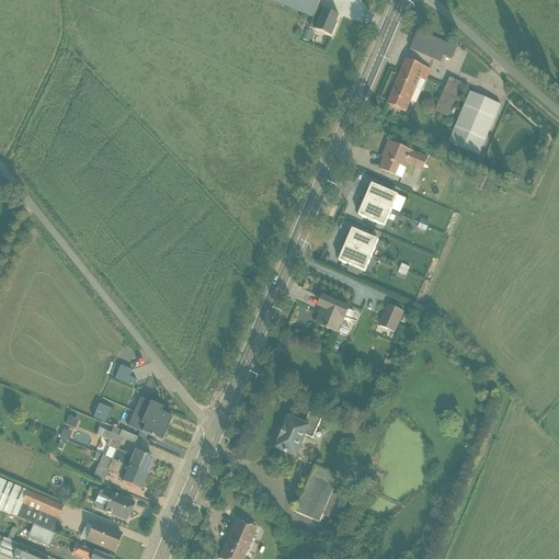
[(306,25),(330,36),(340,14),(317,4),(319,0),(272,0),(310,16),(306,25)]
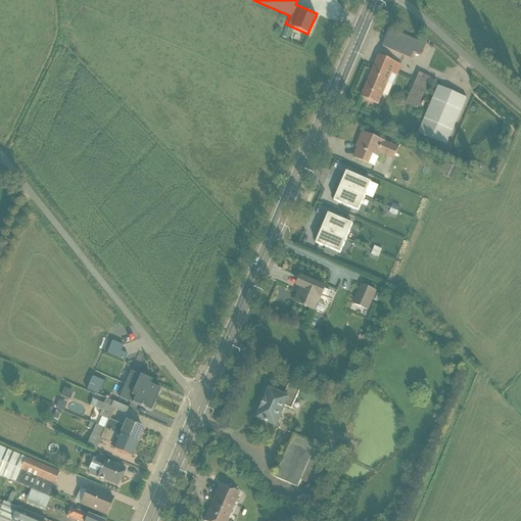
[(392,47),(431,58),(436,40),(398,29),(392,47)]
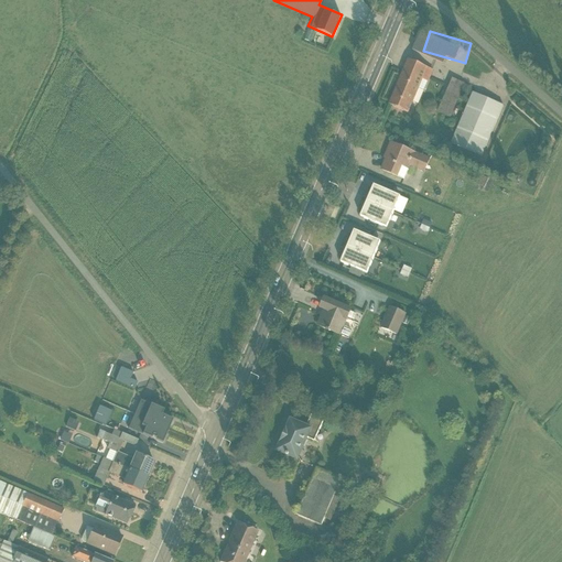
[(429,66),(407,57),(388,103),(410,111),(429,66)]
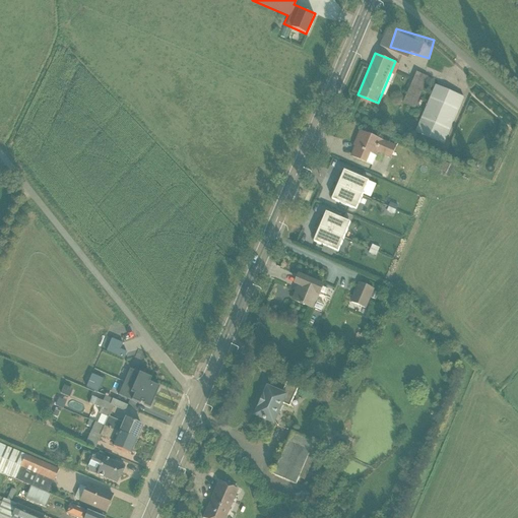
[(429,105),(437,72),(424,69),(415,102),(429,105)]
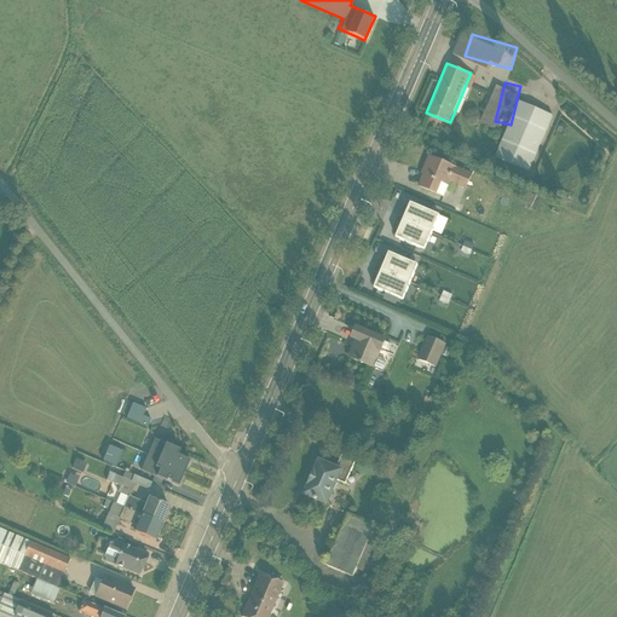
[(531,97),(507,155),(542,168),(565,110),(531,97)]
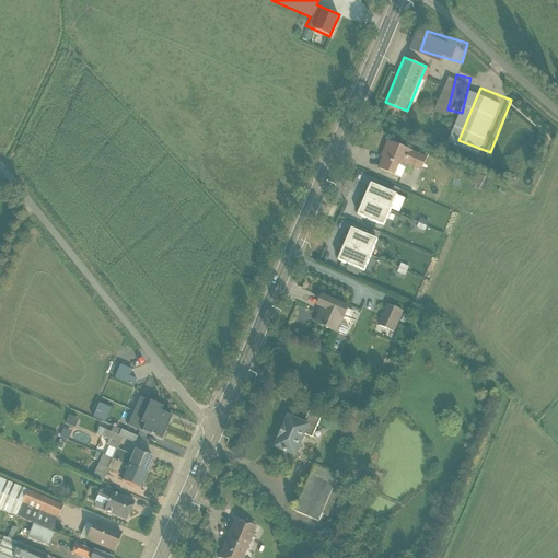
[(421,170),(427,157),(386,139),(374,166),(395,175),(400,161),(421,170)]
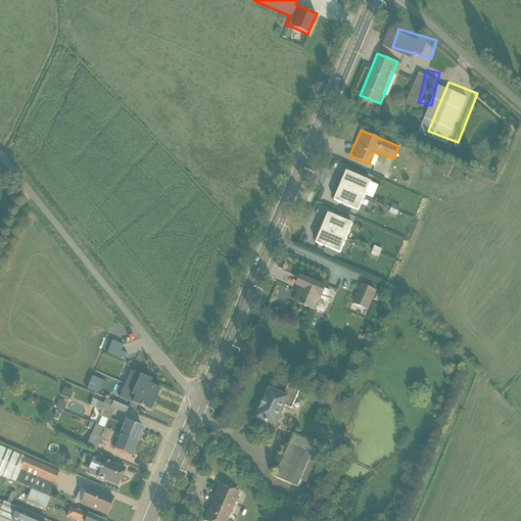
[(405,170),(406,162),(393,159),(391,168),(405,170)]
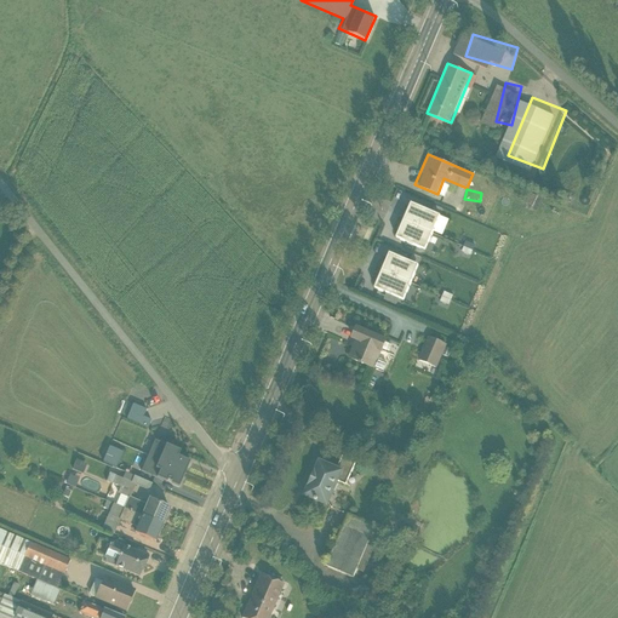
[(401,219),(430,233),(438,216),(408,202),(401,219)]
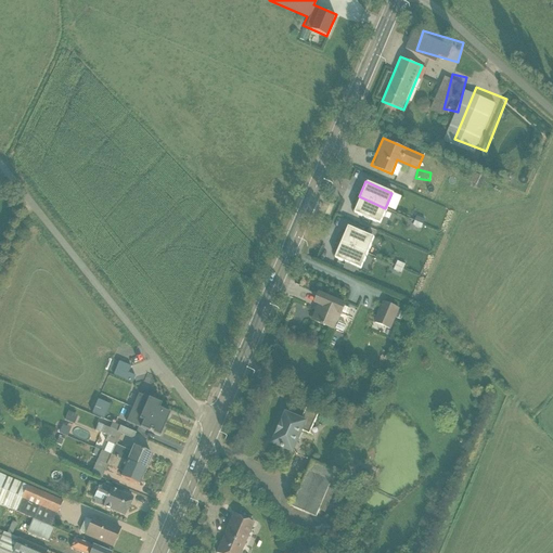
[(359,196),(352,213),(378,223),(385,208),(359,196)]
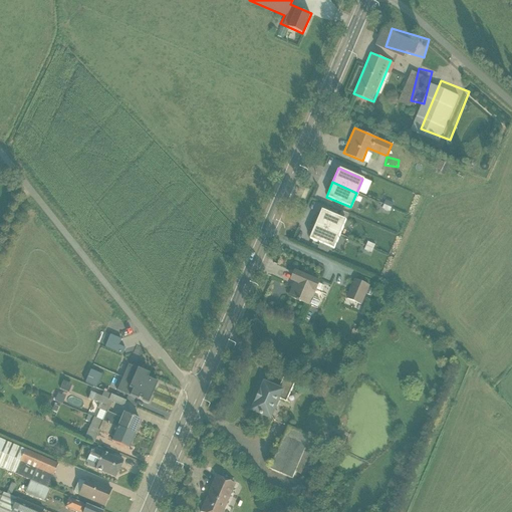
[(394,198),(392,210),(400,212),(403,200),(394,198)]
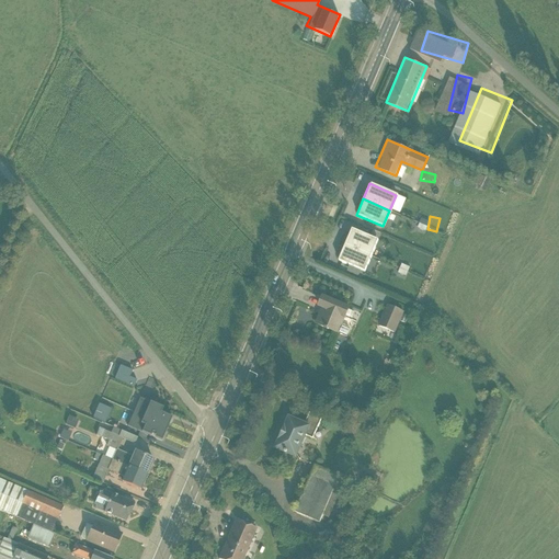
[(350,229),(343,244),(369,255),(376,240),(350,229)]
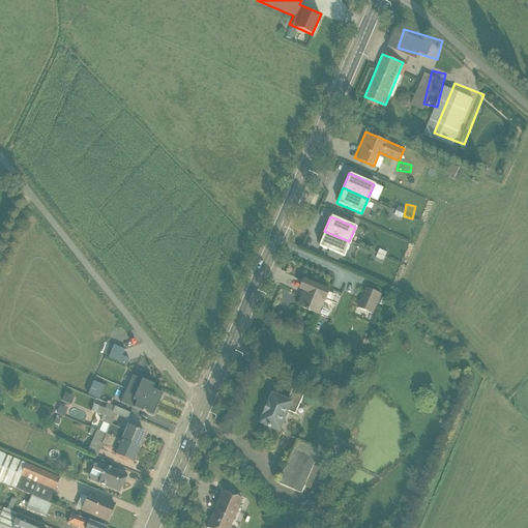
[(324,231),(318,245),(343,257),(349,241),(324,231)]
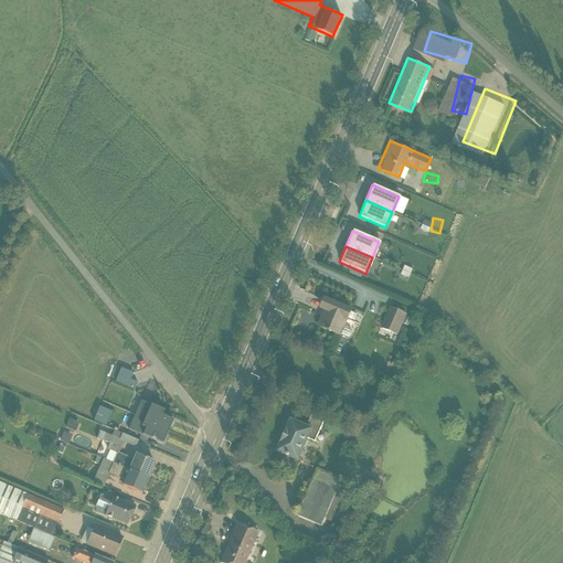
[(410,275),(420,278),(424,266),(415,263),(410,275)]
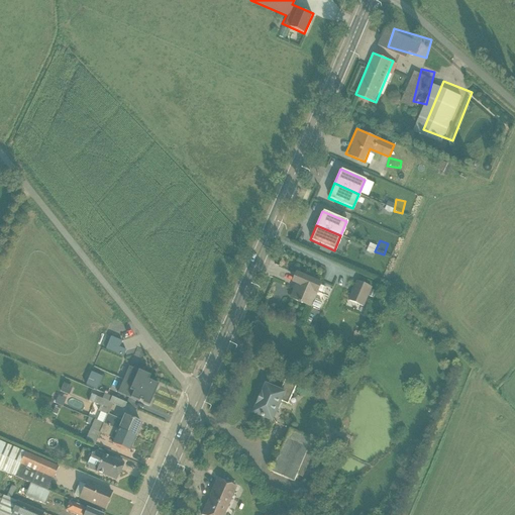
[(312,307),(322,282),(295,270),(291,281),(295,283),(289,297),(312,307)]
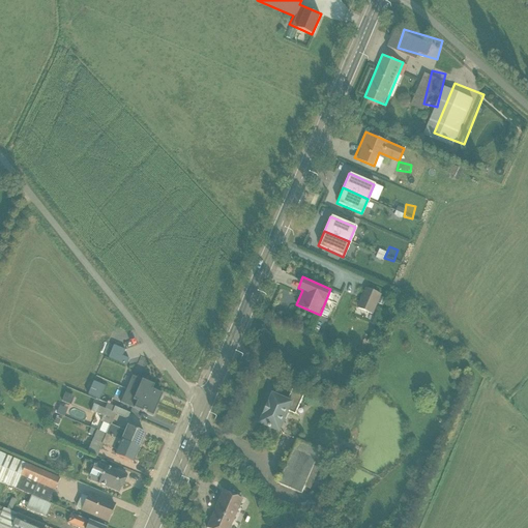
[(382,316),(392,290),(376,284),(365,310),(382,316)]
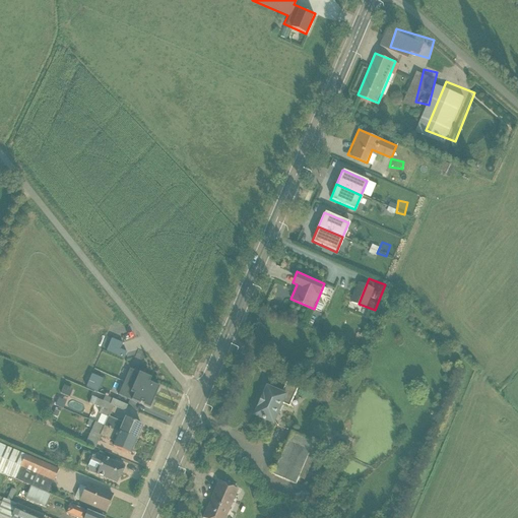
[(121,334),(116,348),(135,357),(138,347),(131,345),(133,339),(121,334)]
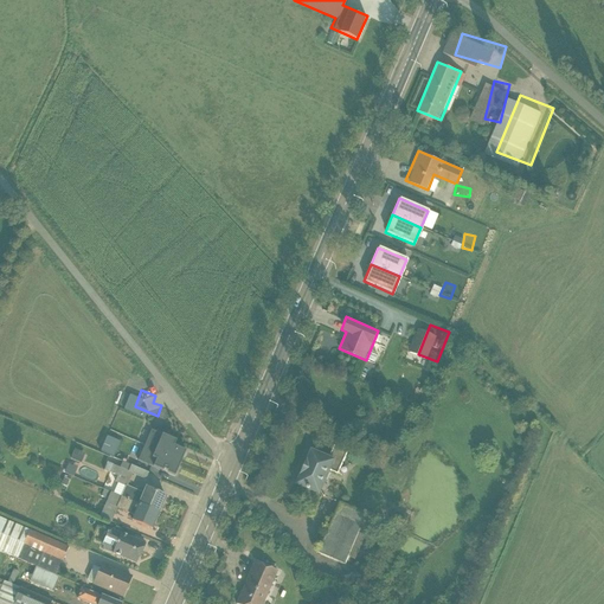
[(135,458),(172,475),(182,449),(171,444),(173,439),(148,428),(135,458)]
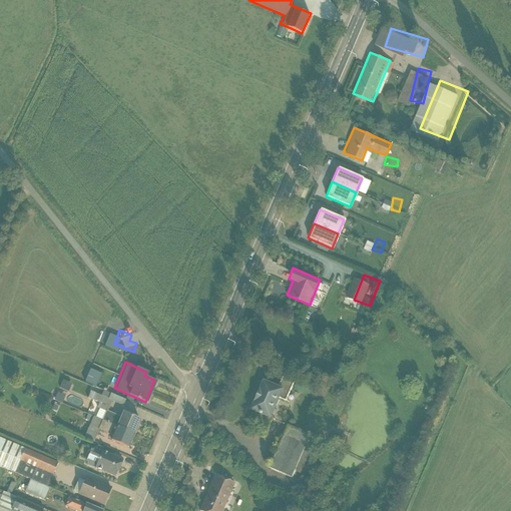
[(106,384),(110,368),(99,365),(95,381),(106,384)]
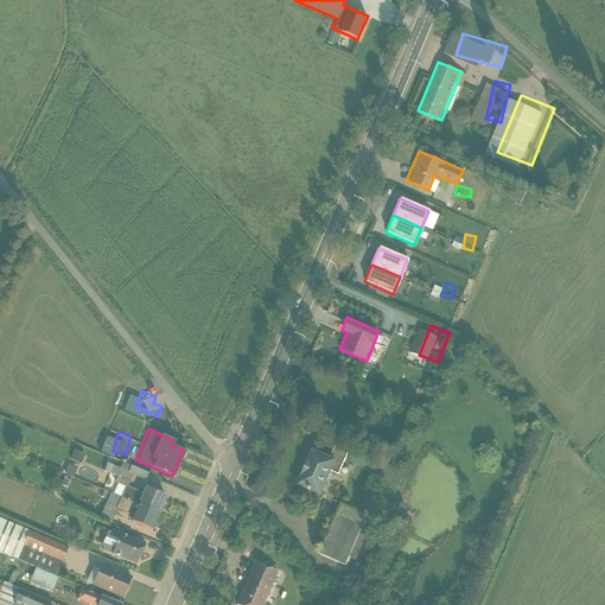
[(295,485),(319,496),(331,470),(337,472),(346,451),(333,445),(329,457),(311,450),(295,485)]
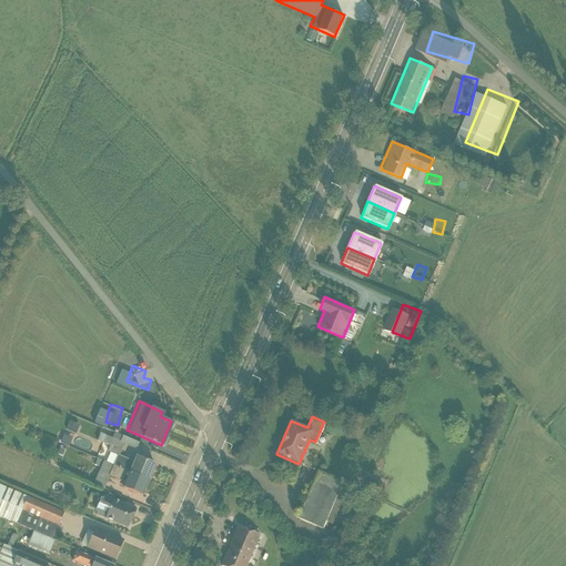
[(80,417),(77,426),(86,430),(89,420),(80,417)]
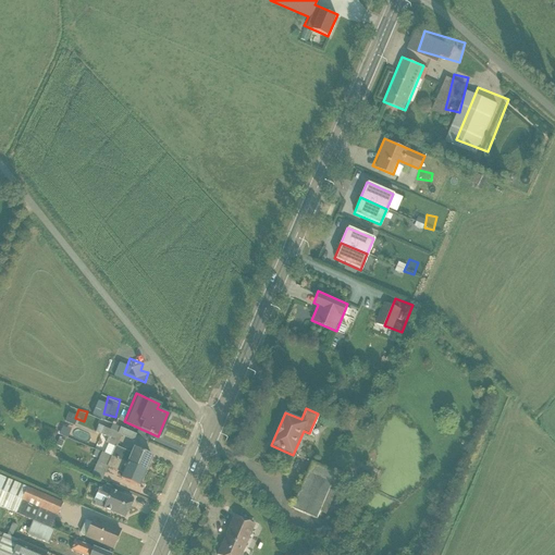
[(113,444),(109,455),(145,471),(152,455),(132,446),(130,452),(113,444)]
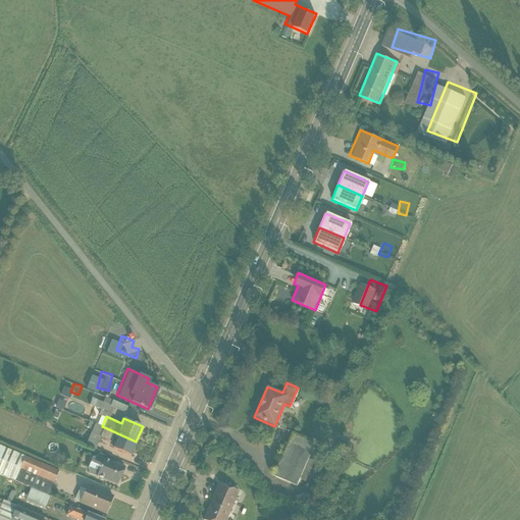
[(111,447),(131,455),(136,442),(102,426),(98,435),(113,443),(111,447)]
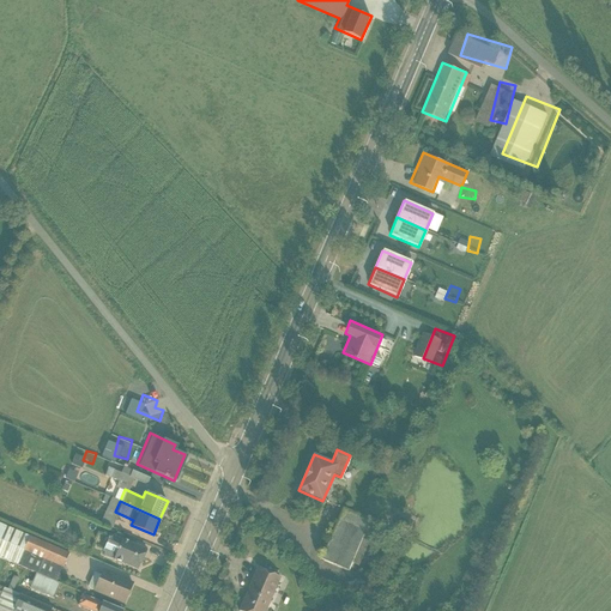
[(354,504),(338,556),(369,566),(385,514),(354,504)]
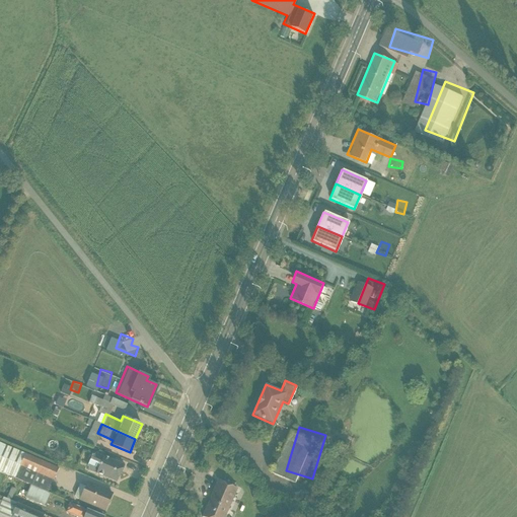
[(56,502),(69,461),(0,440),(0,466),(41,479),(34,496),(56,502)]
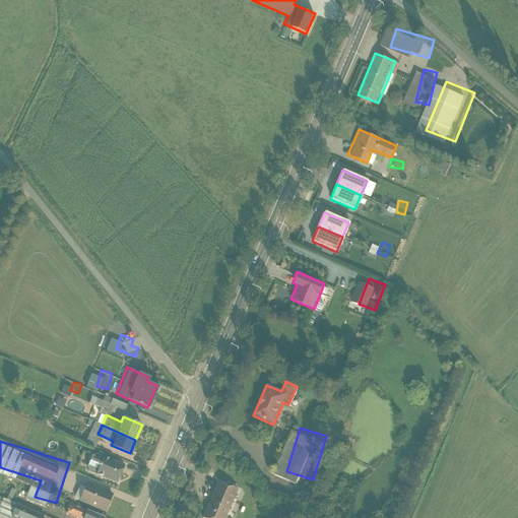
[(83,468),(115,482),(123,465),(91,451),(83,468)]
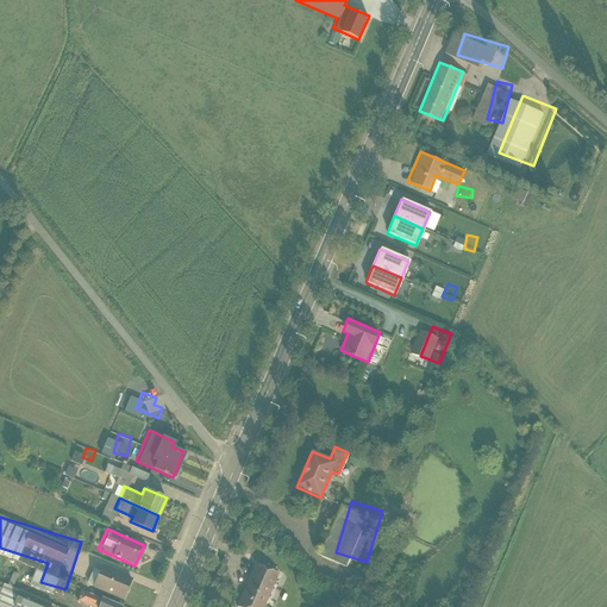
[(238,606),(262,606),(277,573),(254,563),(235,606),(238,606)]
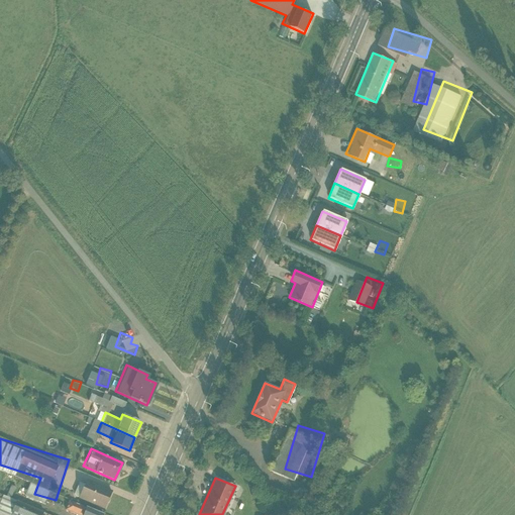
[(78,497),(103,508),(110,493),(84,482),(78,497)]
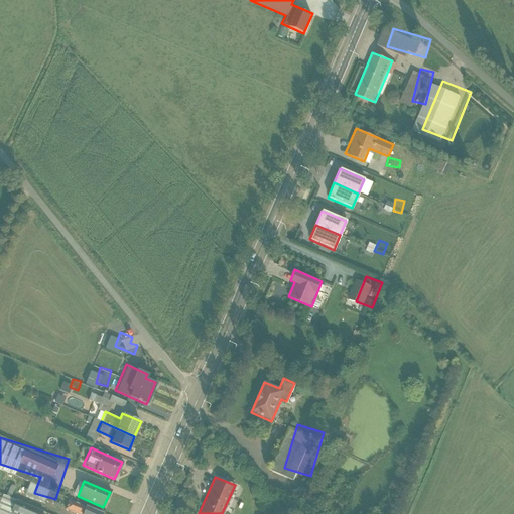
[(51,513),(52,511),(20,498),(21,494),(13,491),(11,495),(2,492),(0,497),(0,510),(10,513),(51,513)]
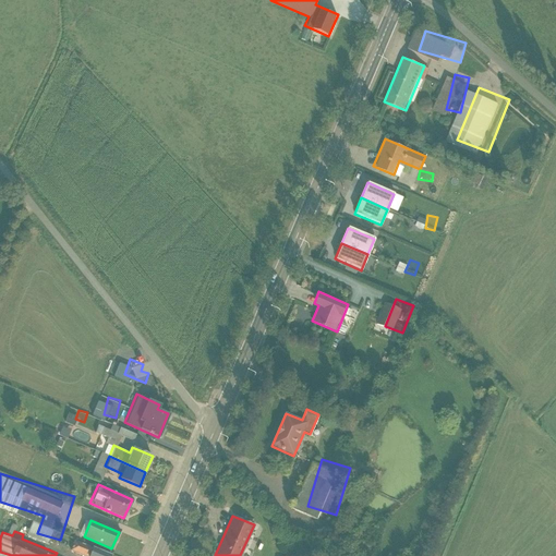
[(68,550),(82,555),(110,555),(111,555),(72,539),(68,550)]
